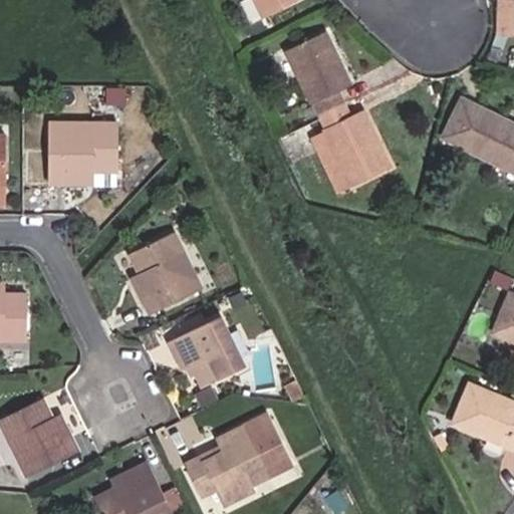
[(255,0),(262,14),(291,0),(255,0)]
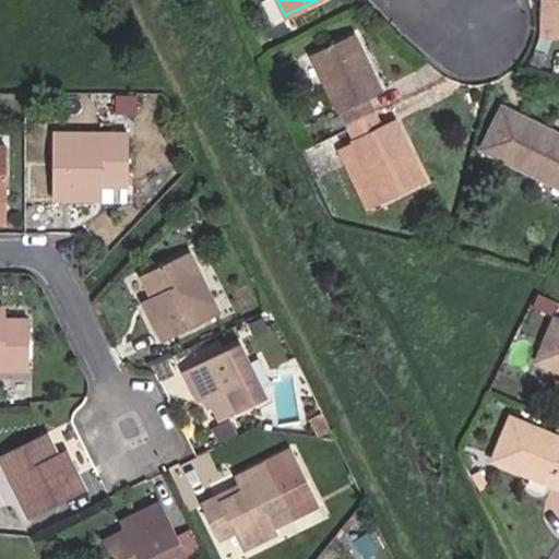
[(558,0),(540,0),(539,37),(558,37),(558,0)]
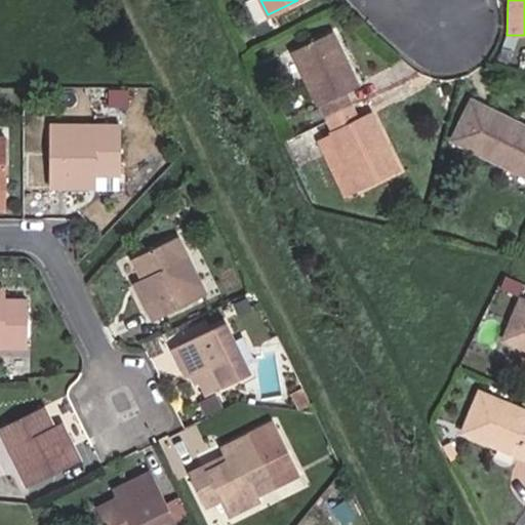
[(326,120),(303,131),(309,145),(317,140),(332,132),(359,188),(398,169),(370,111),(359,116),(347,89),(357,84),(333,34),(294,53),(326,120)]
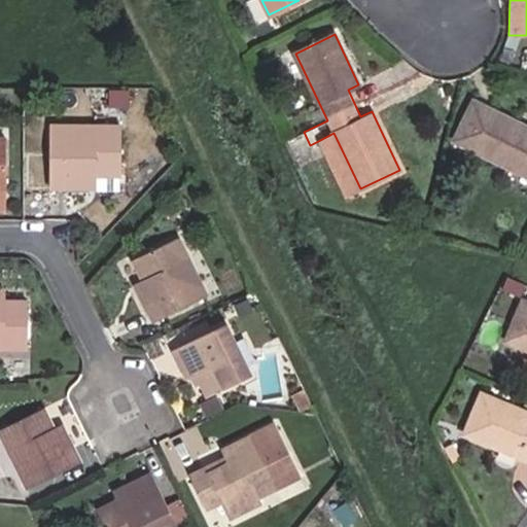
[(454,139),(526,175),(526,127),(472,101),(454,139)]
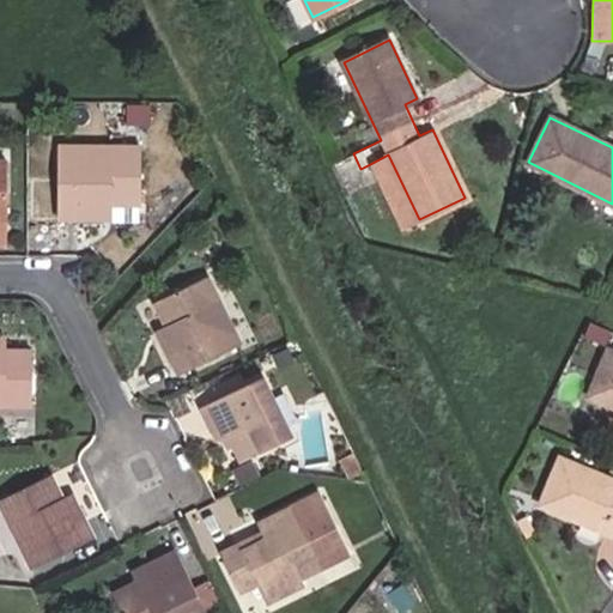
[(98,202),(140,202),(141,146),(56,146),(56,217),(99,217),(98,202)]
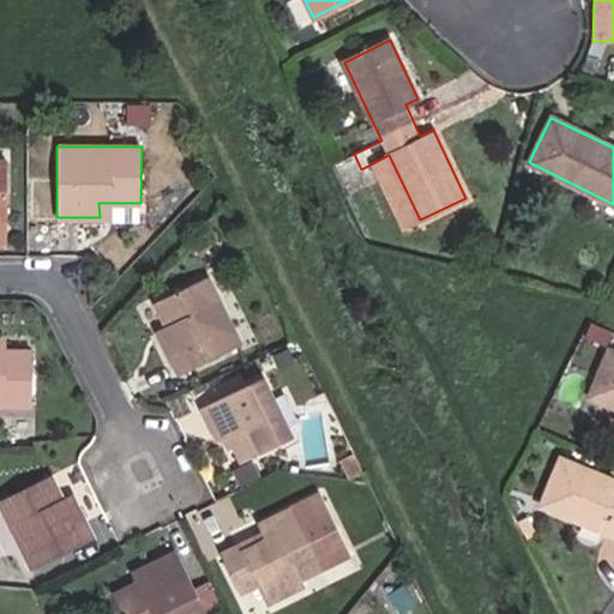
[(401,228),(420,220),(389,155),(371,164),(401,228)]
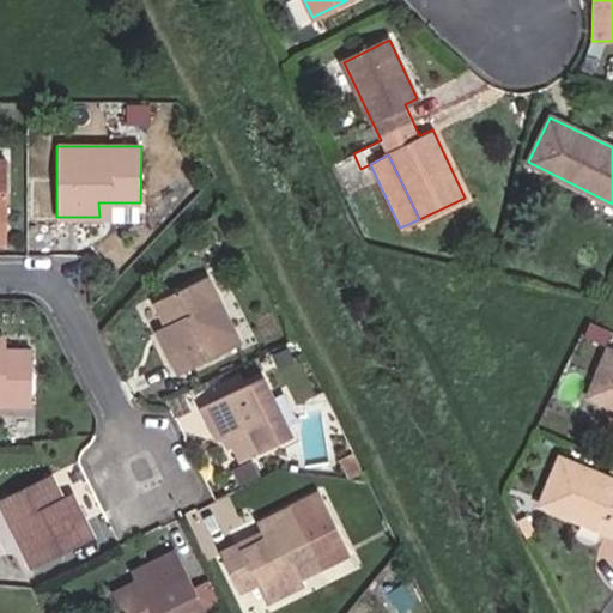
[(181,374),(240,345),(205,277),(155,302),(173,335),(162,339),(181,374)]
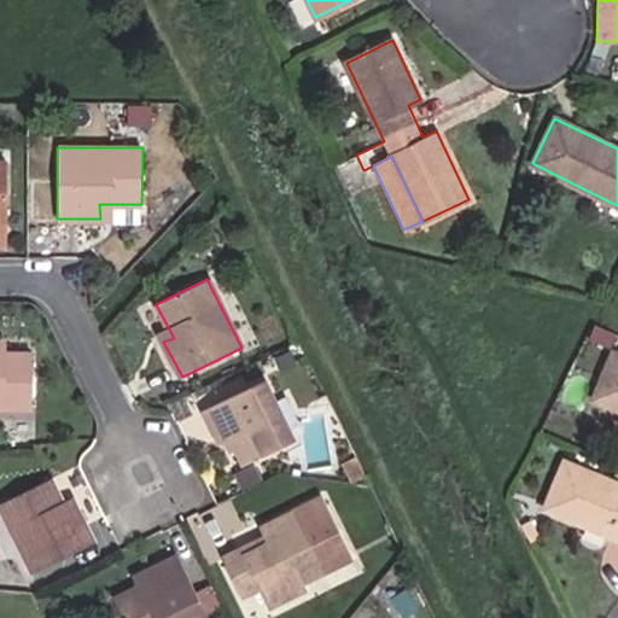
[(617,354),(612,351),(594,397),(617,408),(617,354)]
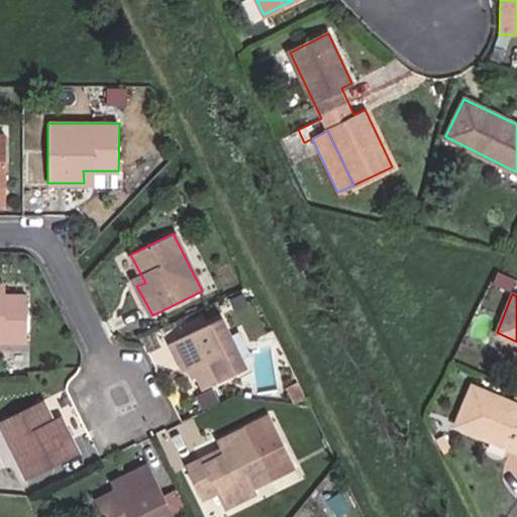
[(0,340),(27,340),(27,296),(0,295),(0,340)]
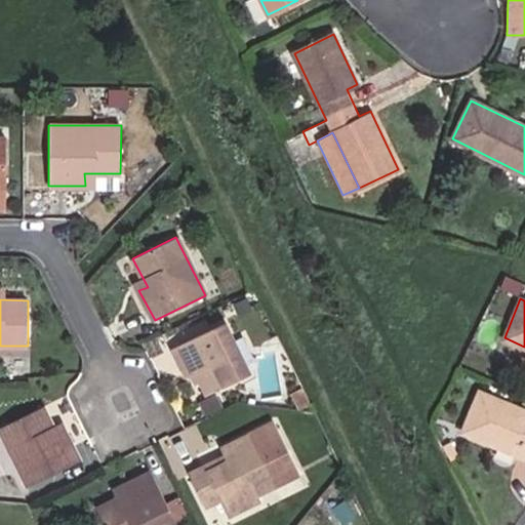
[(207,395),(247,374),(224,323),(173,347),(188,376),(196,372),(207,395)]
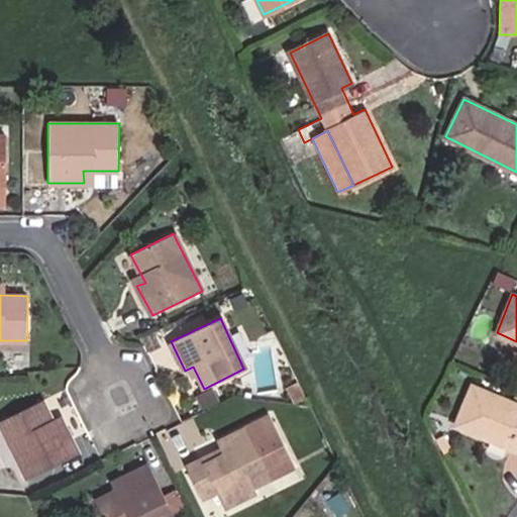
[(298,405),(309,406),(298,384),(290,388),(298,405)]
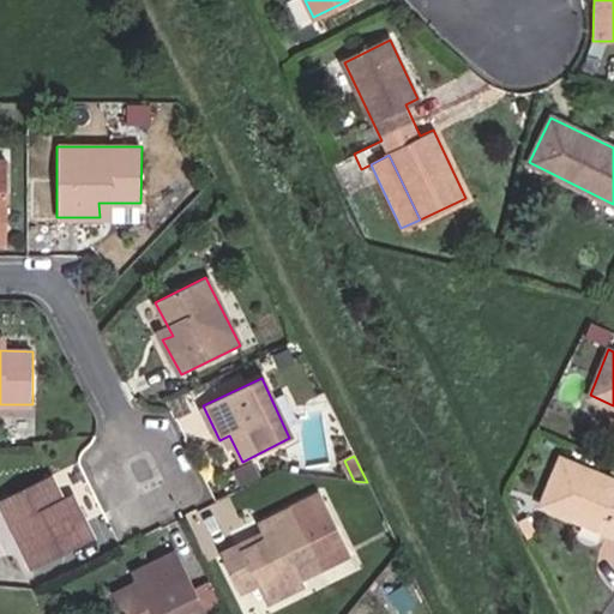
[(541,504),(613,535),(613,479),(561,457),(541,504)]
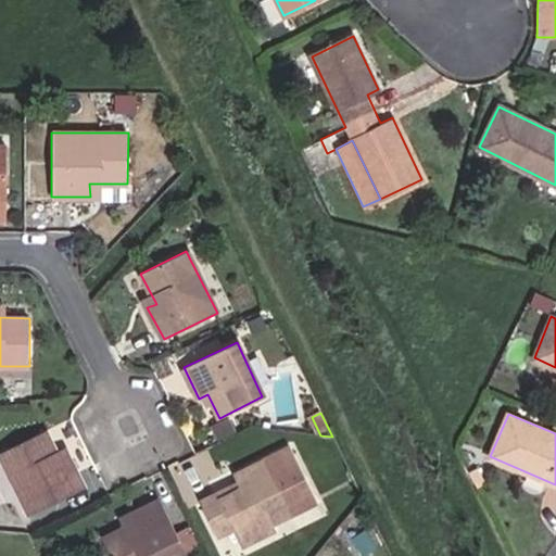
[(68,456),(60,460),(45,430),(0,452),(0,455),(29,516),(85,489),(68,456)]
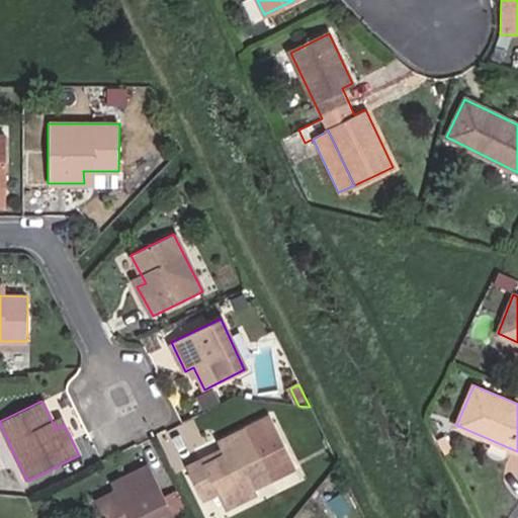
[(252,487),(271,477),(248,428),(218,443),(224,454),(214,459),(211,454),(186,466),(200,498),(216,491),(224,508),(255,493),(252,487)]
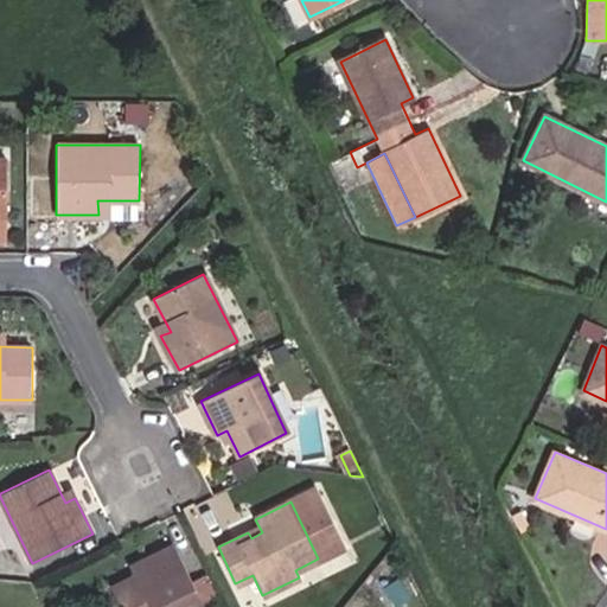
[(530,525),(522,510),(515,513),(522,529),(530,525)]
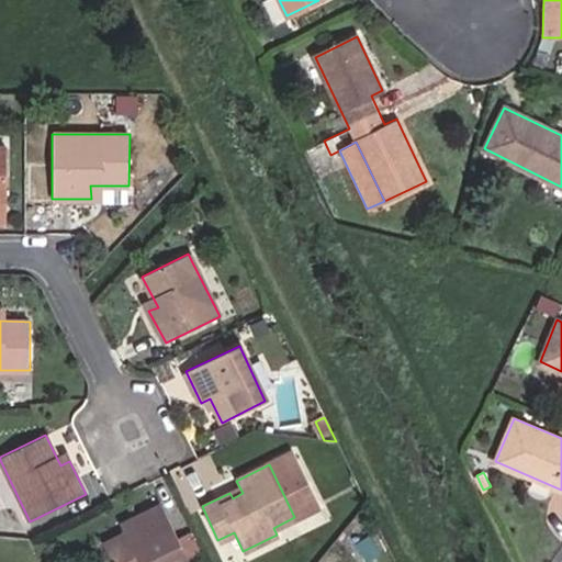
[(111,561),(175,561),(187,557),(161,505),(130,520),(134,529),(103,544),(111,561)]
